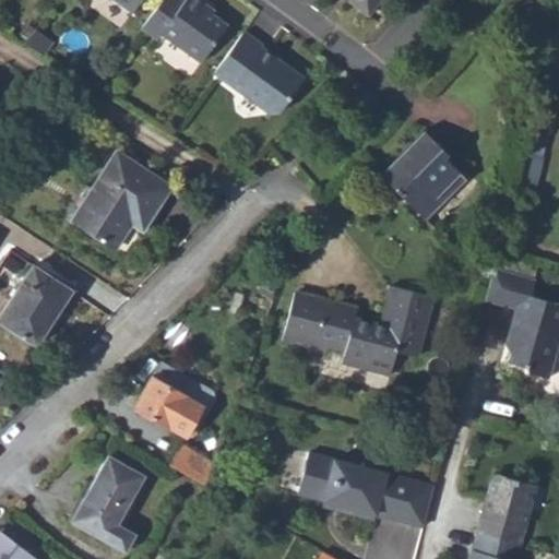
[(111,0),(131,14),(141,0),(111,0)]
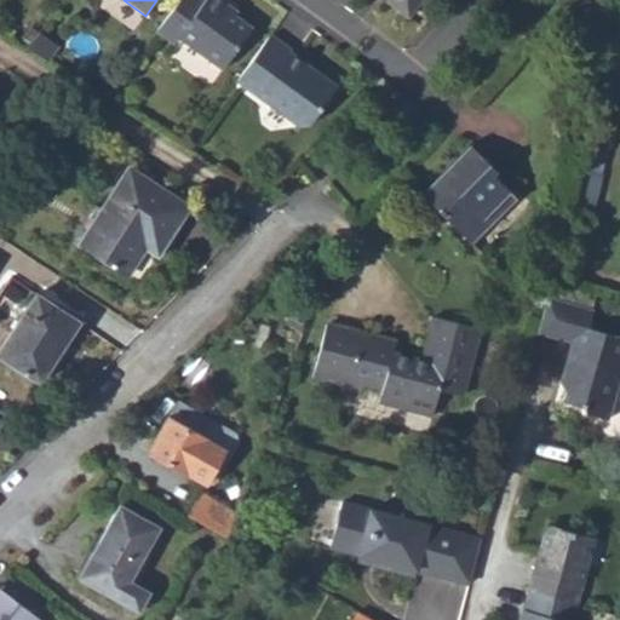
[(205,0),(205,1),(204,0),(179,0),(156,33),(173,46),(178,40),(222,72),(252,30),(235,17),(225,11),(228,7),(218,0),(205,0)]
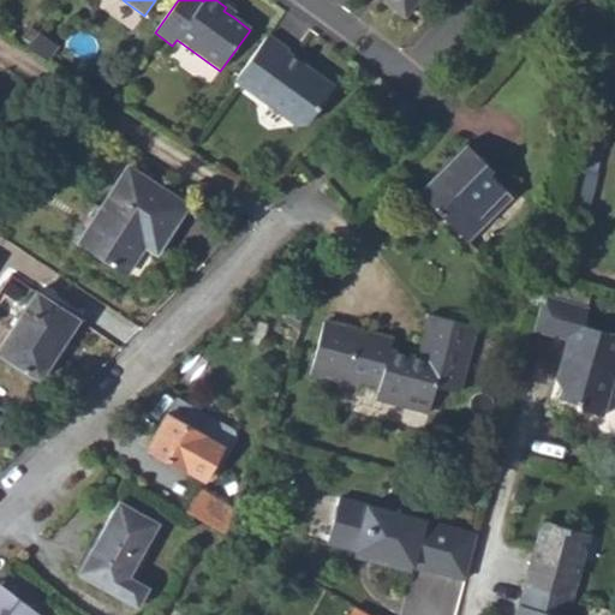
[(382,0),(382,3),(405,19),(418,0),(382,0)]
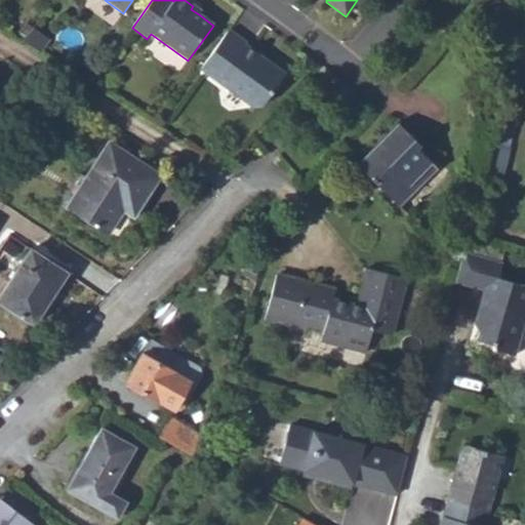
[(201,12),(193,6),(191,9),(199,14),(201,12)]
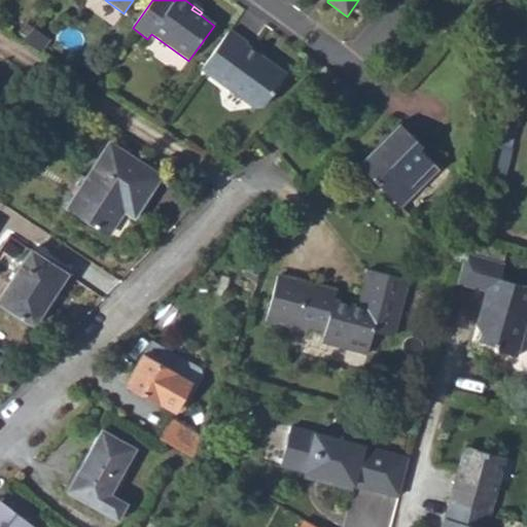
[(50,40),(33,29),(25,41),(41,53),(50,40)]
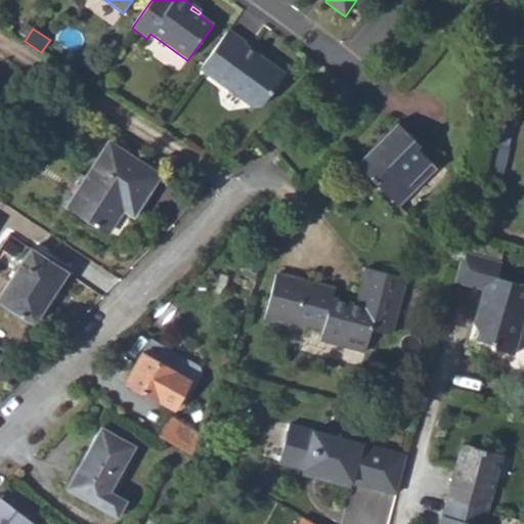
[(228,31),(201,70),(253,108),(260,107),(284,76),(266,63),(265,64),(258,59),(259,57),(244,46),(245,44),(228,31)]
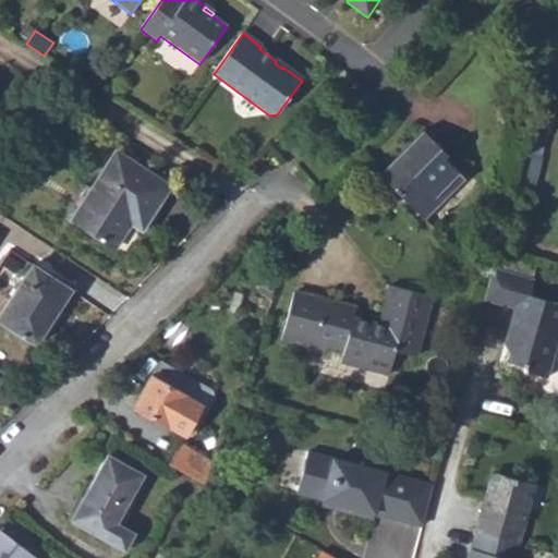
[(528,152),(544,156),(549,135),(533,131),(528,152)]
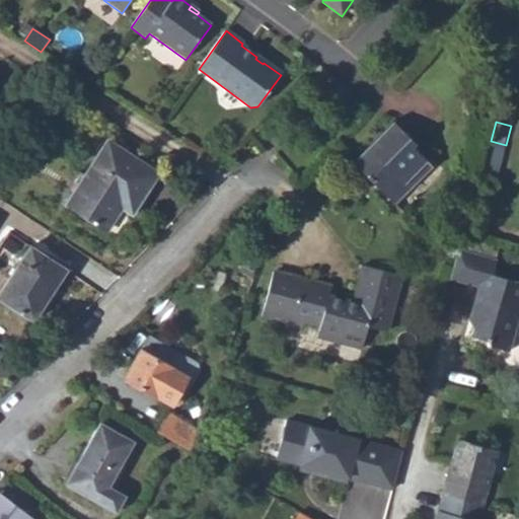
[(397,124),(356,165),(394,203),(421,175),(424,177),(433,166),(416,149),(412,152),(406,148),(413,140),(397,124)]
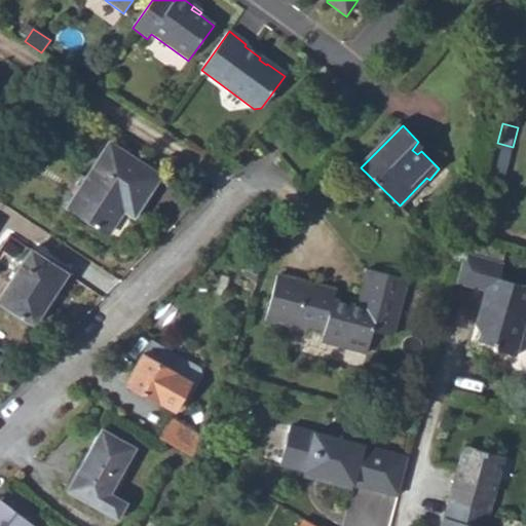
[(412,150),(417,154),(421,151),(424,146),(418,142),(412,150)]
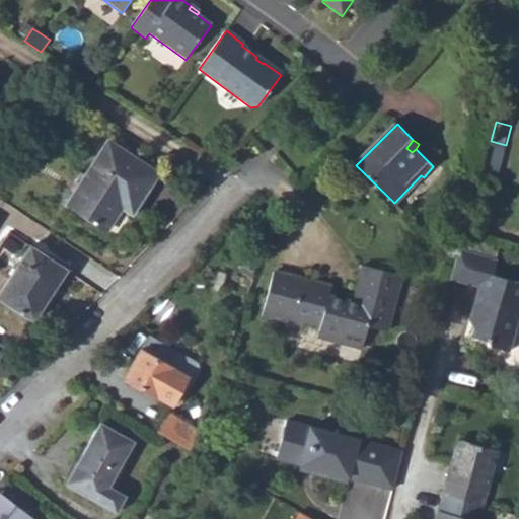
[(104,225),(108,227),(127,201),(136,207),(158,174),(108,141),(86,175),(91,179),(74,207),(93,219),(92,221),(101,227),(104,225)]
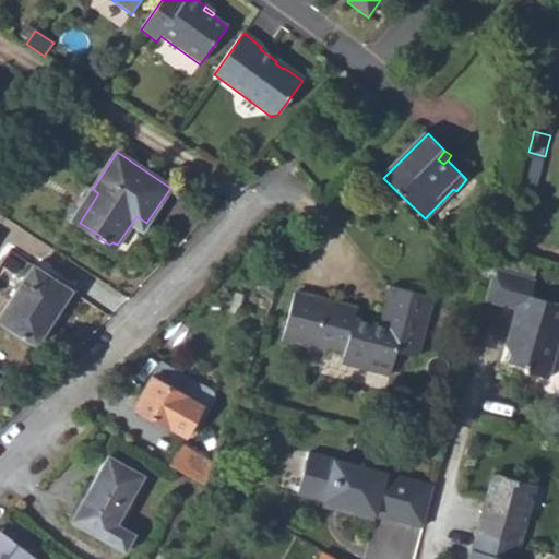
[(545,156),(528,152),(521,183),(537,188),(545,156)]
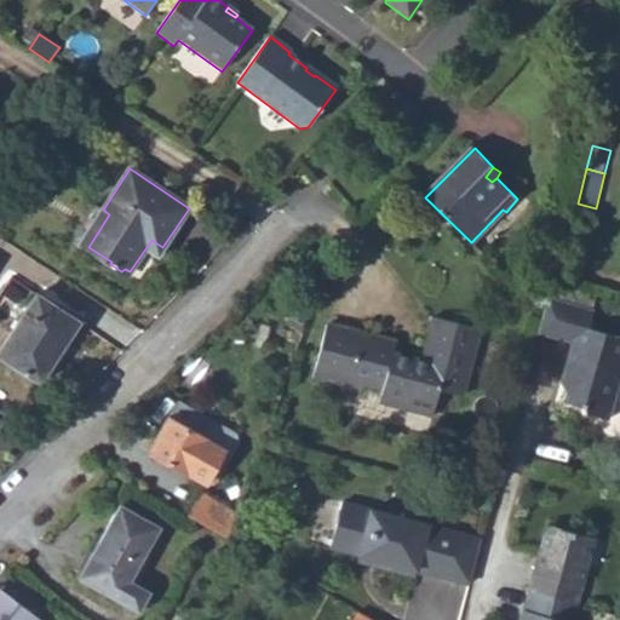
[(75,237),(89,247),(109,214),(103,210),(95,205),(75,237)]
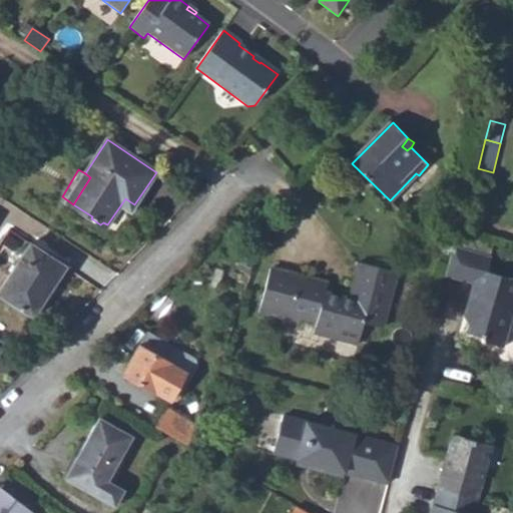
[(496,238),(457,229),(453,243),(491,253),(496,238)]
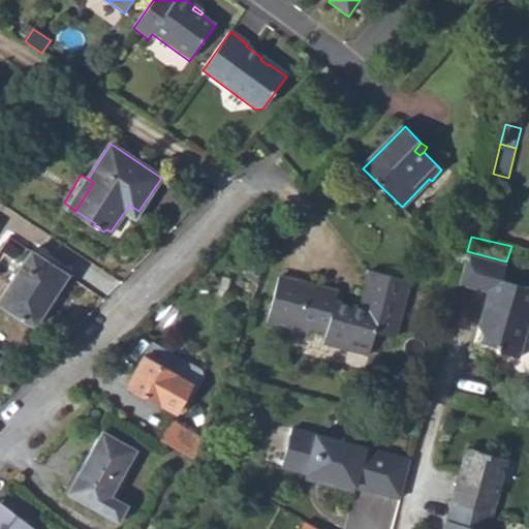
[(0,300),(0,303),(35,327),(68,275),(32,251),(0,300)]
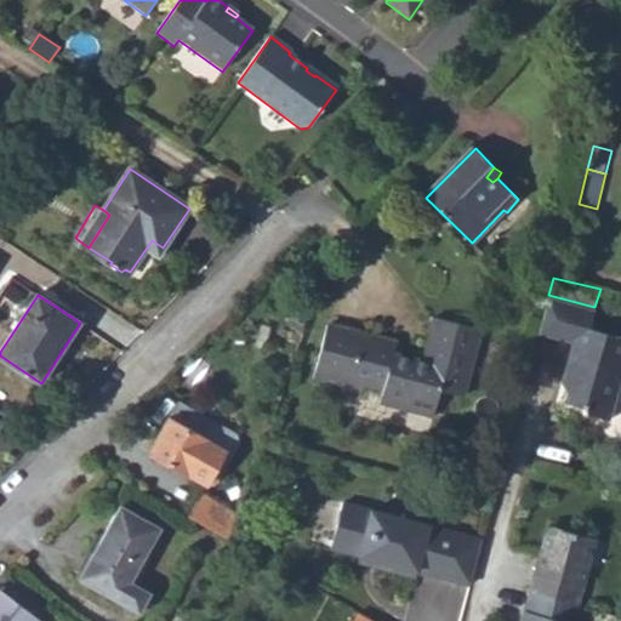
[(588,411),(613,417),(620,386),(620,332),(591,325),(594,307),(548,295),(542,315),(539,330),(576,340),(567,381),(570,392),(568,402),(586,408),(588,411)]
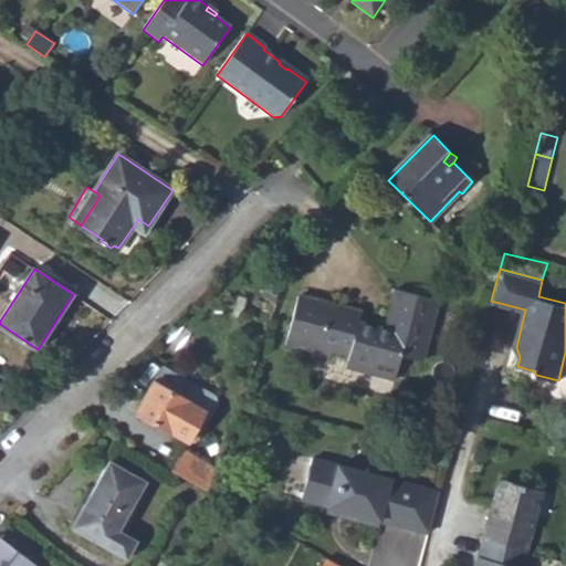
[(421,360),(438,300),(395,289),(385,327),(358,321),(360,312),(297,295),(284,344),(317,353),(315,357),(326,362),(328,348),(348,354),(346,366),(395,378),(401,355),(421,360)]
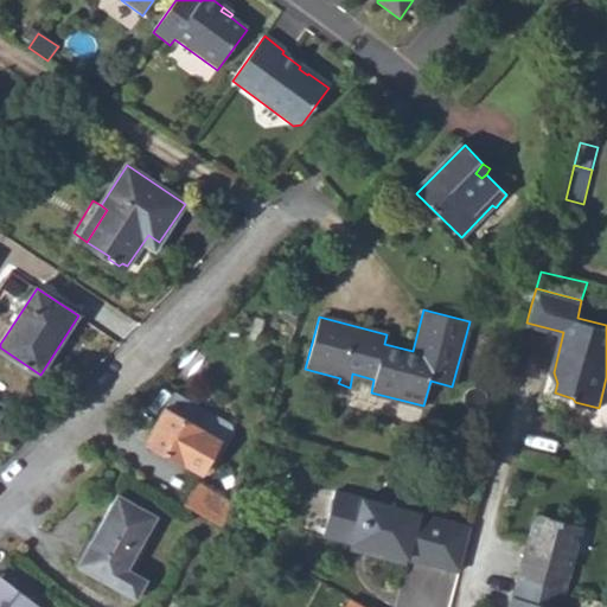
[(165,408),(181,416),(189,402),(173,394),(165,408)]
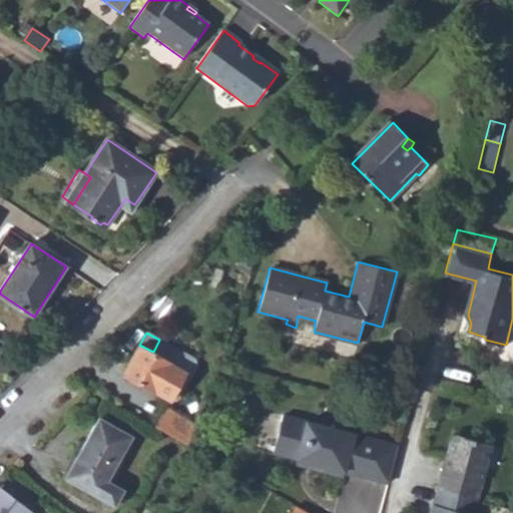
[(0,336),(0,356),(9,343),(0,336)]
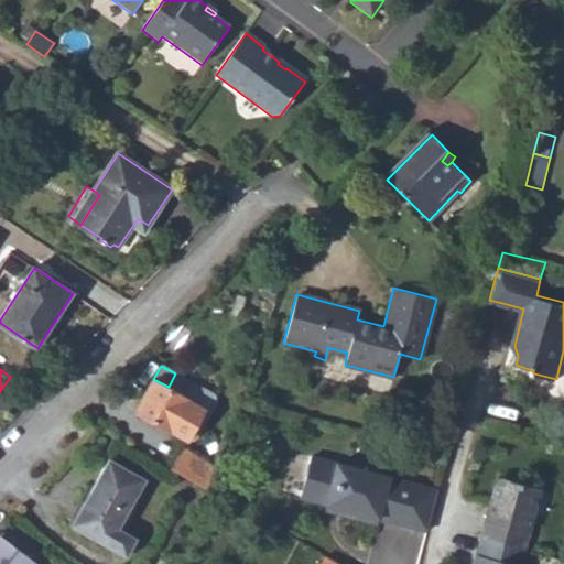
[(136,412),(171,432),(183,408),(191,394),(196,384),(175,373),(169,387),(153,379),(136,412)]
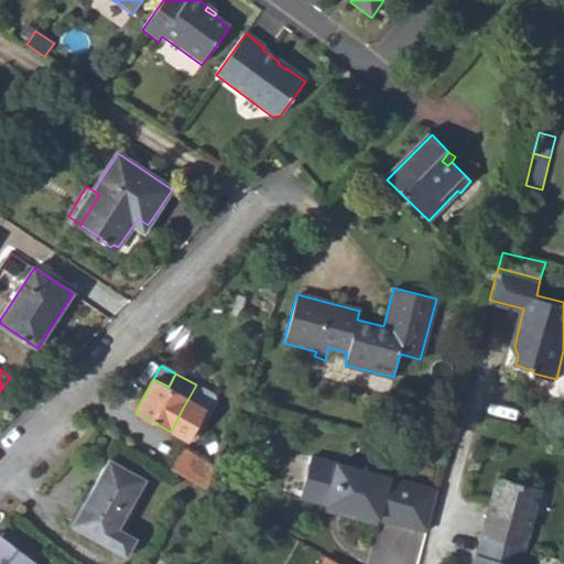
[(183,408),(195,415),(203,401),(191,394),(183,408)]
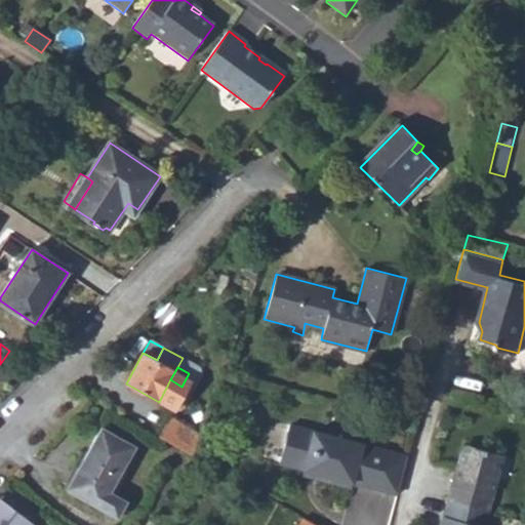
[(202,434),(173,418),(163,440),(178,449),(194,457),(202,434)]
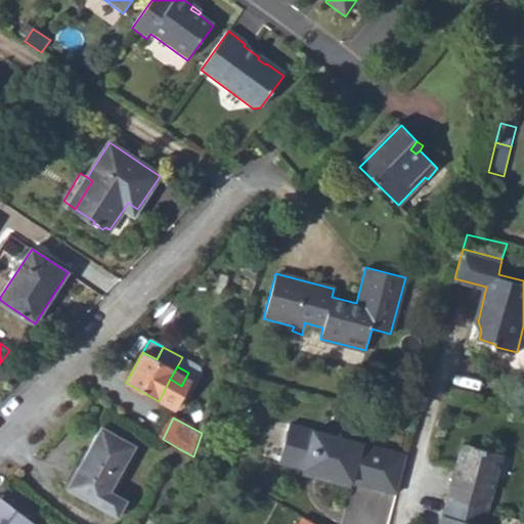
[(367,485),(382,489),(393,449),(291,423),(279,462),(319,472),(335,477),(333,481),(366,490),(367,485)]
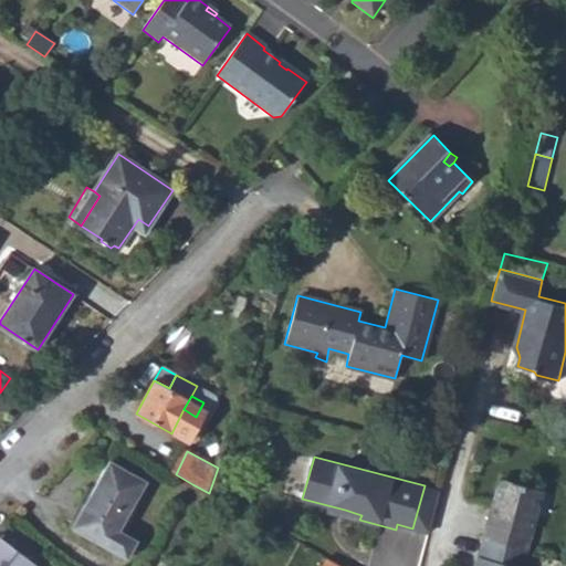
[(145,483),(109,464),(74,527),(109,547),(127,557),(137,540),(119,530),(145,483)]
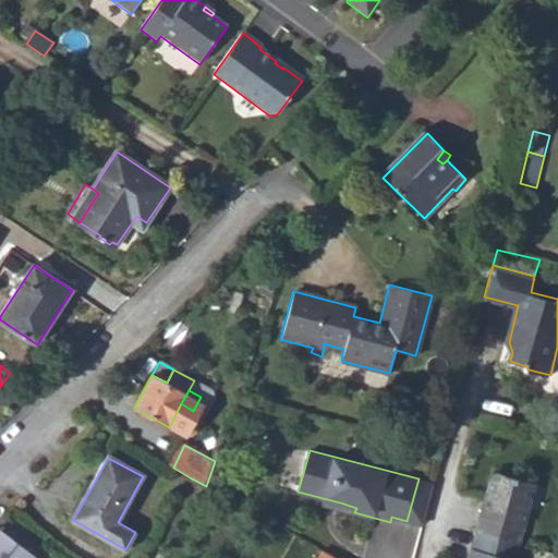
[(493,475),(478,530),(518,540),(532,484),(526,483),(493,475)]
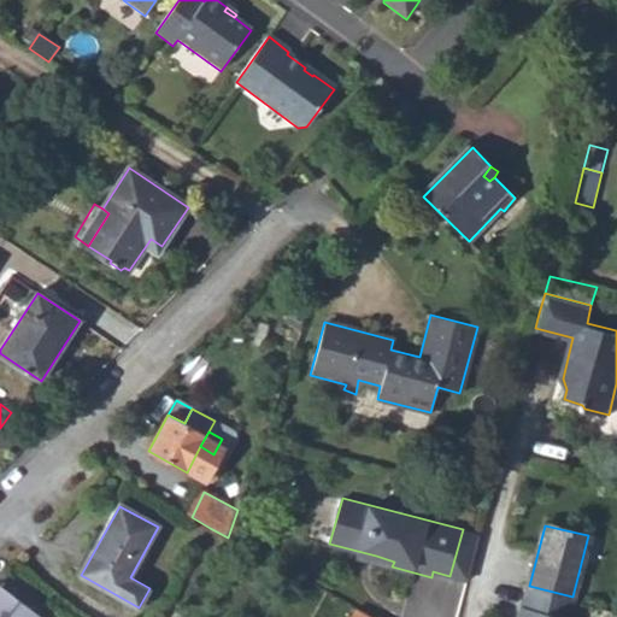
[(481,534),(463,529),(450,576),(468,581),(481,534)]
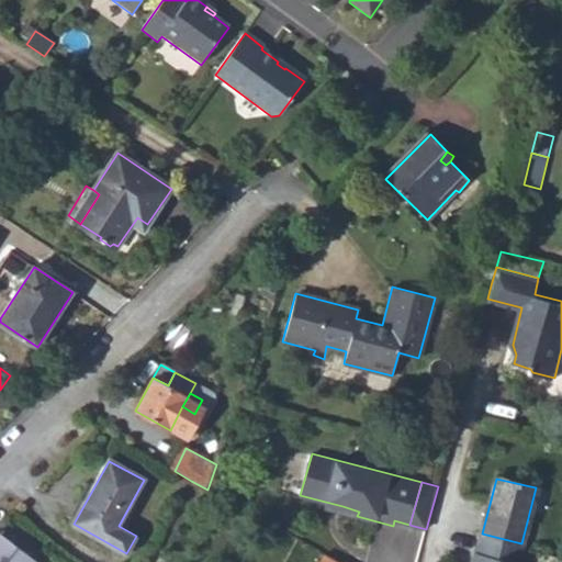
[(340,512),(357,516),(359,512),(343,506),(340,512)]
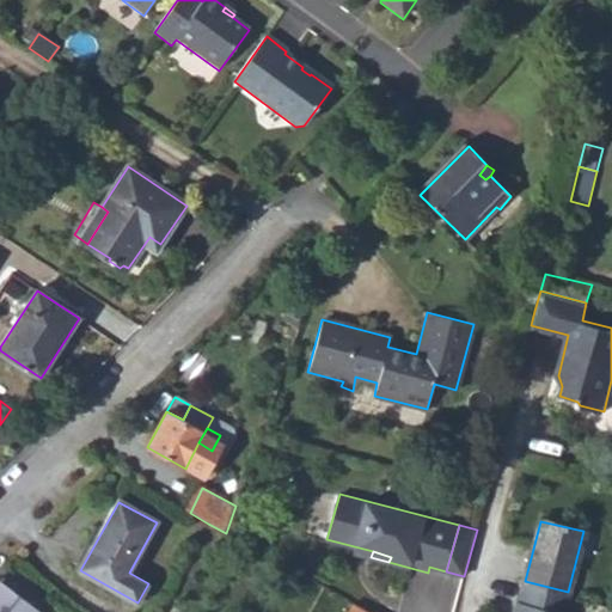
[(35,611),(37,609),(0,577),(0,589),(6,586),(24,611),(35,611)]
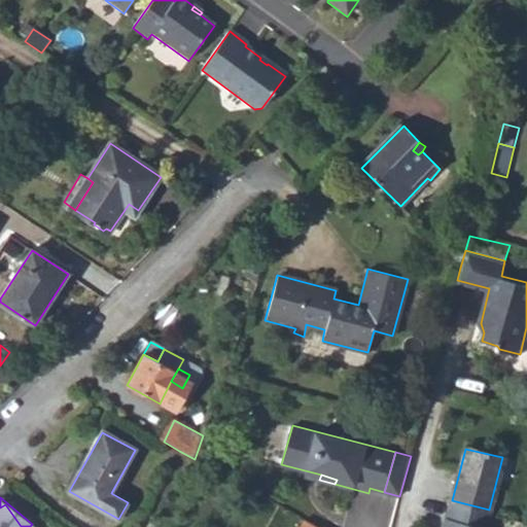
[(452,500),(445,526),(484,526),(489,510),(452,500)]
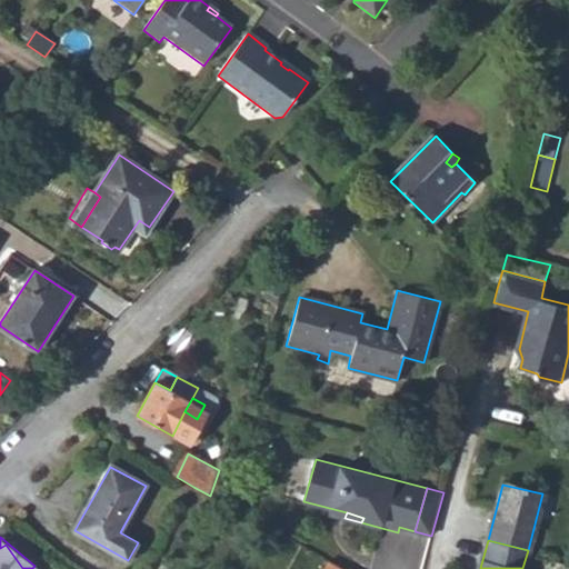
[(0,548),(0,568),(22,568),(6,545),(0,548)]
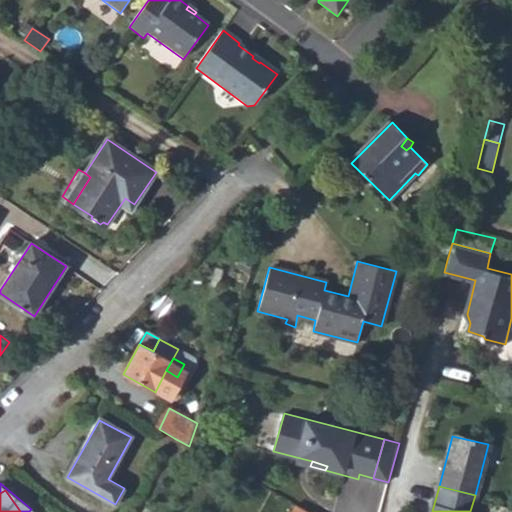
All buildings are outlined.
